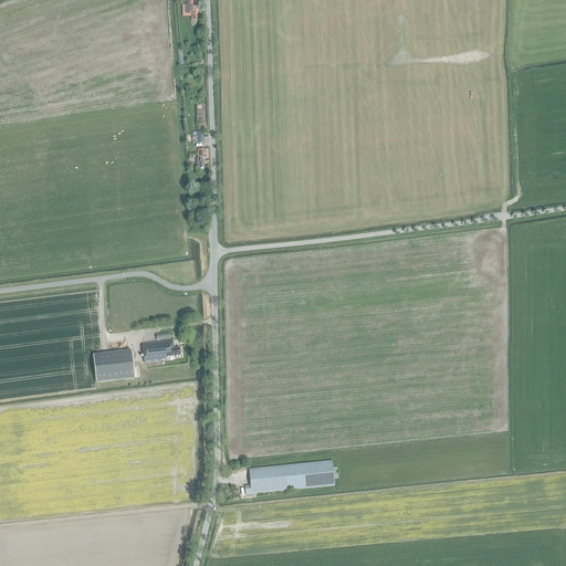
[(187,0),(188,6),(185,6),(185,13),(191,13),(191,20),(198,20),(198,6),(192,6),(192,0),(187,0)]
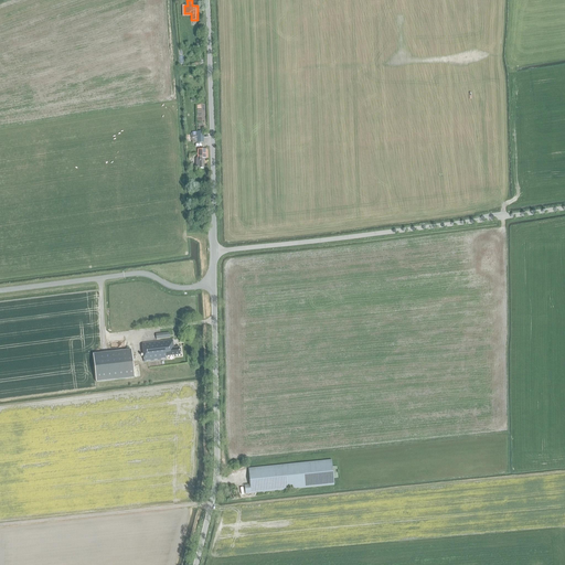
[(192,144),(196,144),(203,144),(203,132),(196,132),(192,132),(192,144)]
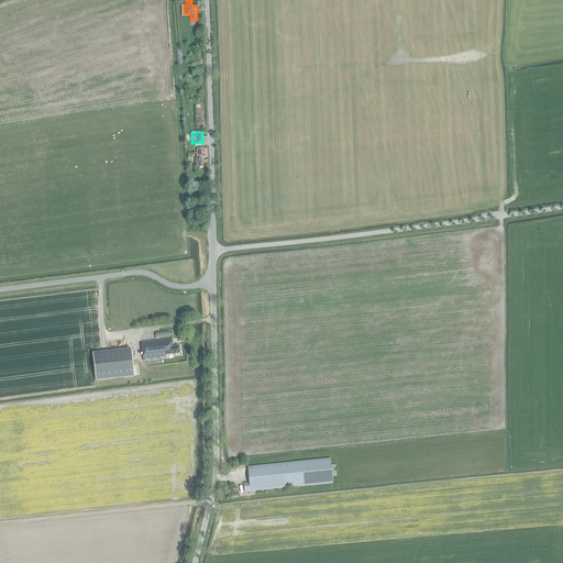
[(207,157),(207,148),(197,150),(197,158),(198,157),(198,168),(203,167),(203,157),(207,157)]
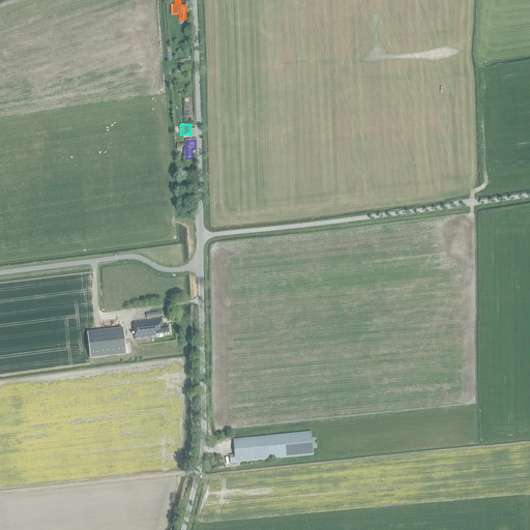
[(164,327),(163,319),(133,322),(135,340),(156,337),(156,334),(170,333),(169,326),(164,327)]
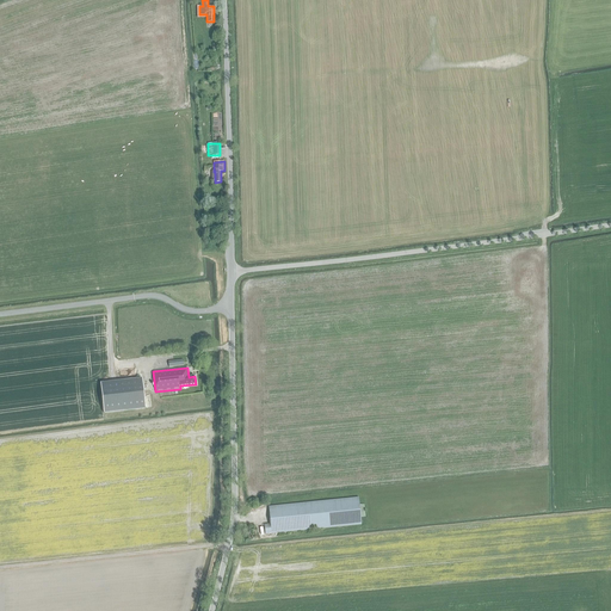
[(146,408),(142,380),(100,384),(104,413),(146,408)]
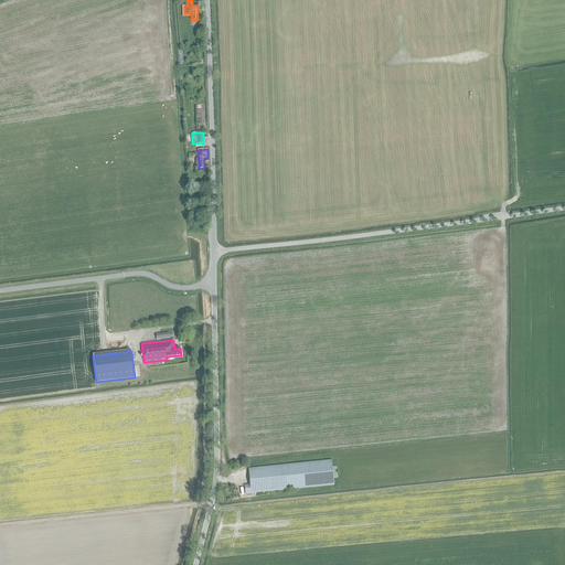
[(334,486),(331,460),(248,469),(249,486),(244,486),(245,494),(248,494),(249,498),(251,497),(251,494),(334,486)]
